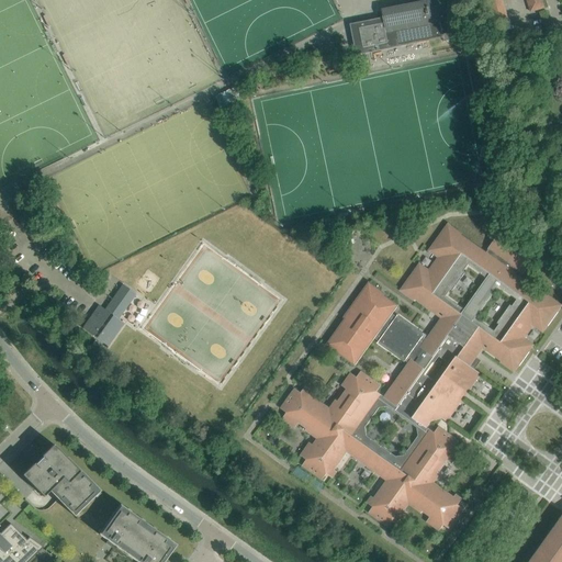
[(433,0),(427,1),(425,1),(430,26),(441,24),(438,12),(447,11),(444,0),(433,0)]
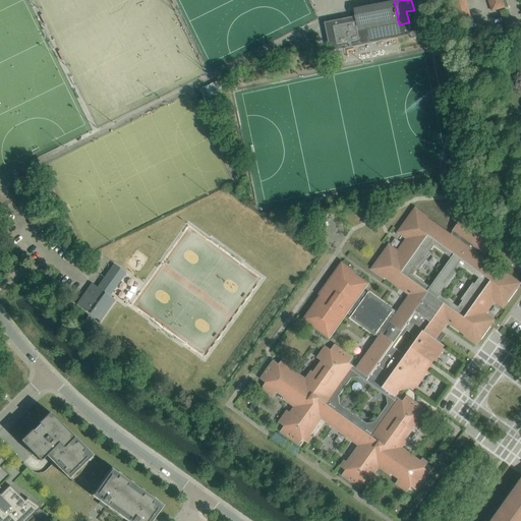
[(505,7),(503,0),(489,4),(491,11),(505,7)]
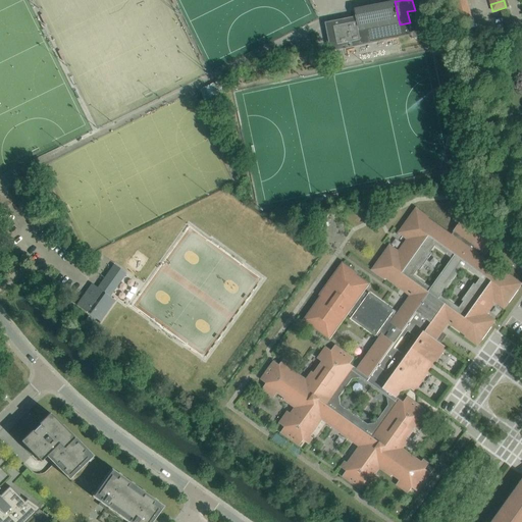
[(330,22),(326,23),(326,24),(328,34),(331,45),(364,39),(372,37),(373,42),(398,37),(411,34),(412,34),(411,32),(410,22),(400,24),(395,1),(383,4),(379,5),(375,5),(355,9),(357,17),(330,22)]
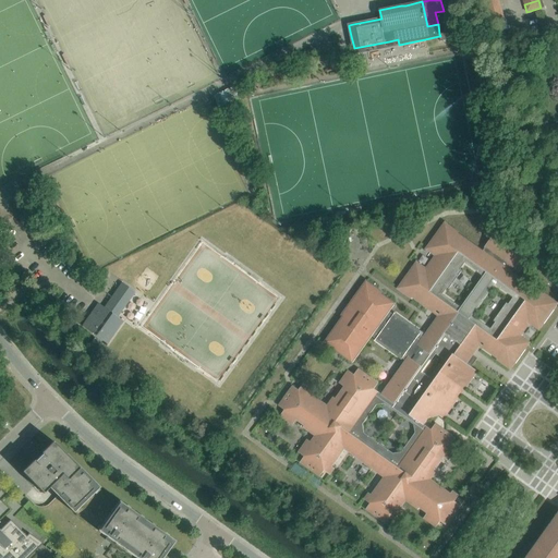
[(502,11),(500,3),(486,8),(488,15),(502,11)]
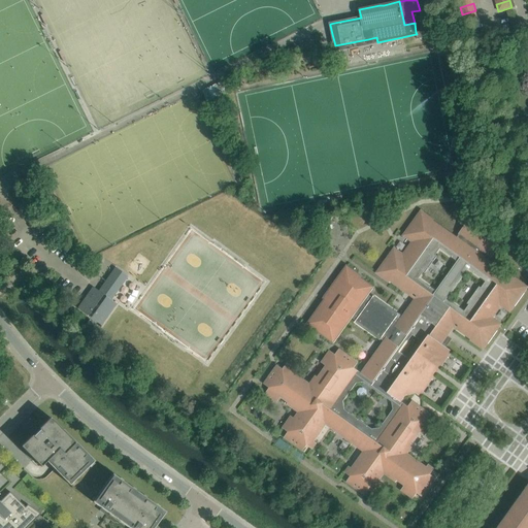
[(477,18),(475,10),(462,14),(464,22),(477,18)]
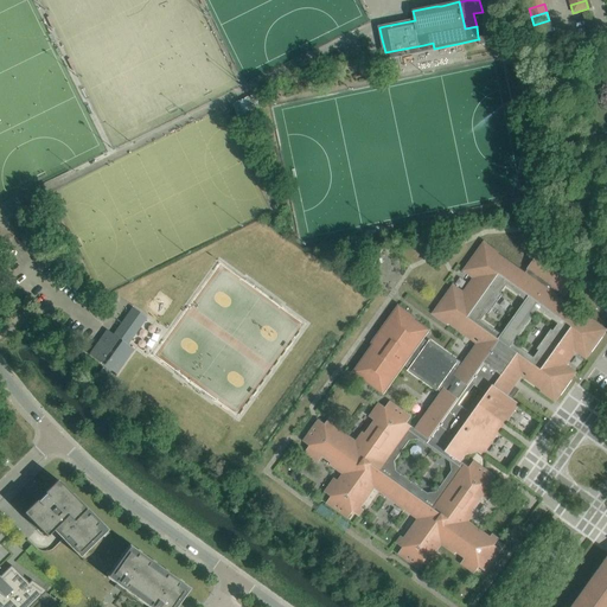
[(494,33),(478,37),(479,39),(478,39),(479,45),(496,42),(494,33)]
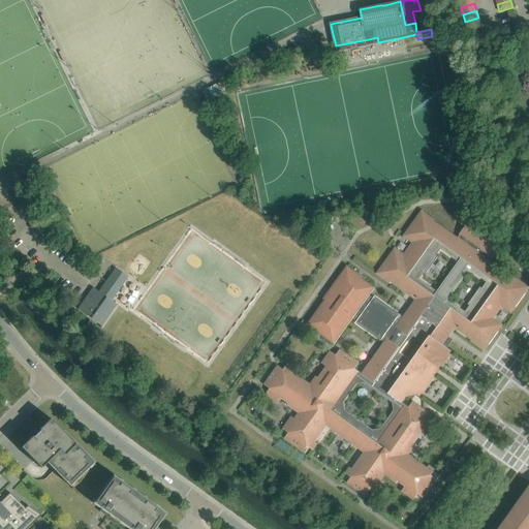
[(484,348),(501,324),(492,318),(501,305),(510,311),(528,287),(516,278),(515,279),(489,260),(491,257),(492,257),(500,247),(486,237),(467,223),(459,235),(460,235),(457,239),(433,221),(434,220),(422,212),(405,236),(413,242),(404,255),(395,249),(378,273),(391,282),(391,281),(411,296),(413,292),(418,296),(403,318),(398,315),(400,313),(375,296),(374,297),(369,293),(372,288),(360,280),(362,277),(348,267),(330,292),(331,292),(309,323),(334,342),(351,317),(356,321),(355,322),(380,340),(381,339),(385,342),(363,374),(354,368),(358,364),(352,359),(350,362),(349,362),(344,358),(343,356),(345,354),(339,350),(336,354),(331,351),(327,358),(329,359),(330,361),(328,363),(329,365),(319,378),(317,376),(311,385),(293,373),(292,373),(291,372),(291,371),(292,369),(286,365),(283,369),(278,366),(274,372),(277,373),(277,375),(273,380),(272,380),(270,378),(265,384),(270,387),(267,393),(273,397),(274,395),(276,395),(278,397),(279,395),(289,402),(288,404),(302,413),(296,423),(293,422),(291,424),(290,425),(288,423),(284,429),(288,432),(285,437),(291,441),(292,439),(294,438),(300,442),(300,443),(298,446),(304,450),(307,445),(312,448),(316,443),(314,441),(314,440),(315,438),(329,421),(333,424),(337,429),(342,433),(347,436),(351,439),(358,442),(363,445),(368,448),(354,467),(355,467),(354,468),(352,469),(350,467),(346,473),(350,476),(347,481),(353,486),(355,484),(356,484),(362,487),(362,488),(361,491),(366,495),(370,490),(374,494),(378,488),(376,486),(376,485),(378,481),(376,480),(383,471),(397,480),(398,479),(408,487),(406,488),(409,490),(409,492),(408,494),(414,498),(417,494),(423,497),(427,491),(425,489),(424,488),(428,483),(429,483),(431,484),(436,478),(431,474),(434,470),(428,466),(427,468),(425,468),(424,467),(424,466),(406,454),(412,444),(411,443),(421,430),(422,431),(424,428),(426,428),(428,430),(432,424),(428,421),(431,415),(425,411),(424,413),(422,413),(416,410),(416,408),(418,406),(412,402),(409,407),(401,401),(406,394),(415,393),(418,395),(418,394),(422,390),(423,390),(423,389),(426,383),(427,384),(427,383),(430,378),(431,378),(431,377),(434,373),(435,372),(430,369),(433,364),(438,367),(450,350),(441,343),(456,322),(460,325),(458,329),(472,339),(471,340),(484,348)]
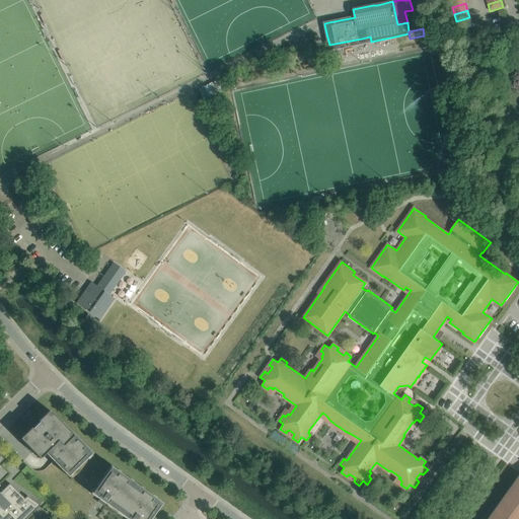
[(97,286),(91,282),(76,303),(99,319),(115,298),(108,294),(125,272),(114,264),(97,286)]
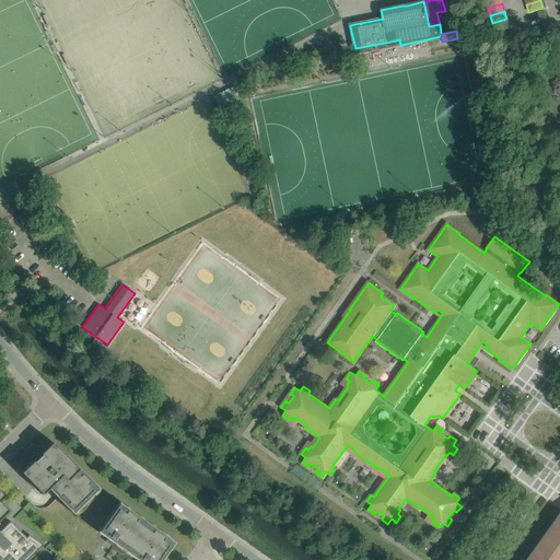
[(54,443),(42,454),(43,456),(36,463),(34,462),(22,473),(44,494),(49,489),(74,514),(101,489),(67,454),(66,455),(54,443)]
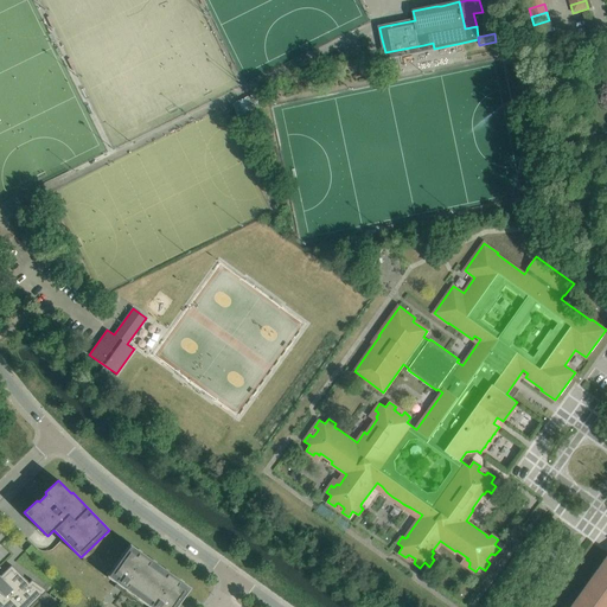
[(177,606),(191,588),(129,544),(107,576),(116,583),(114,587),(115,587),(116,586),(122,590),(121,592),(122,592),(123,589),(148,606),(177,606)]
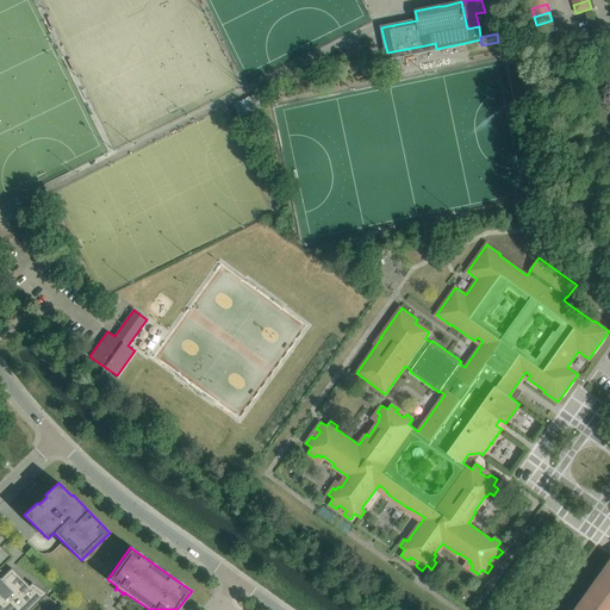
[(609,609),(609,561),(602,573),(603,574),(601,578),(599,577),(598,578),(599,579),(597,583),(596,582),(587,595),(589,595),(585,601),(584,599),(576,609),(577,609),(609,609)]
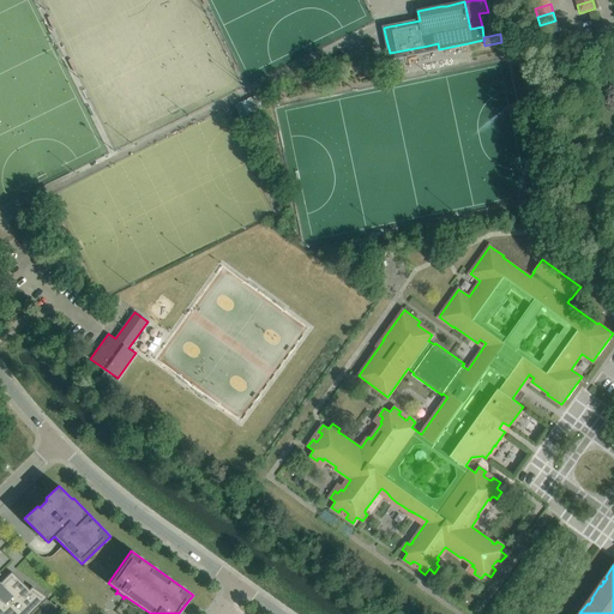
[(0,613),(29,613),(47,599),(47,597),(31,587),(31,588),(29,590),(12,572),(0,583),(0,613)]
